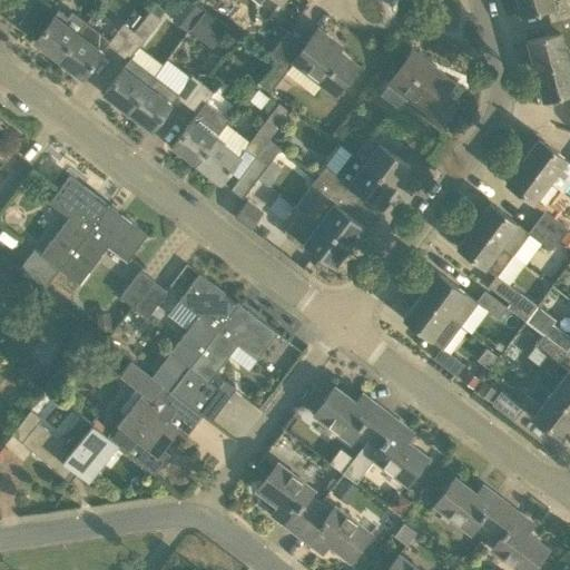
[(210,43),(224,22),(188,0),(183,0),(172,19),(210,43)]
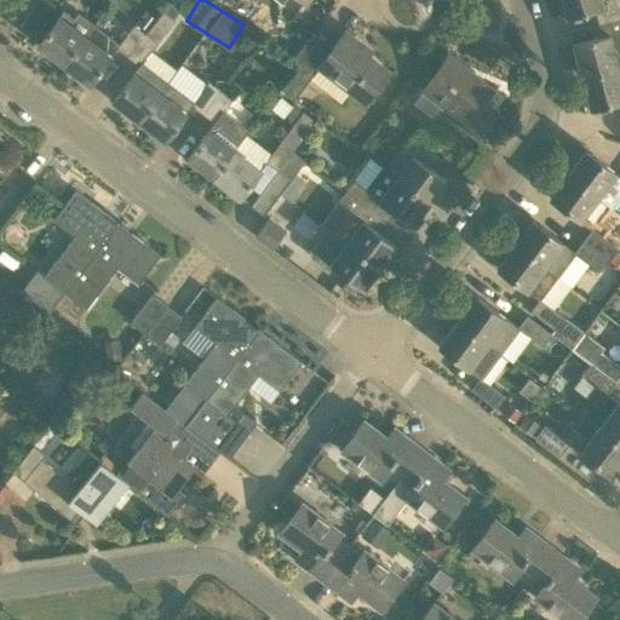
[(619,16),(619,0),(561,0),(566,17),(595,9),(598,23),(619,16)]
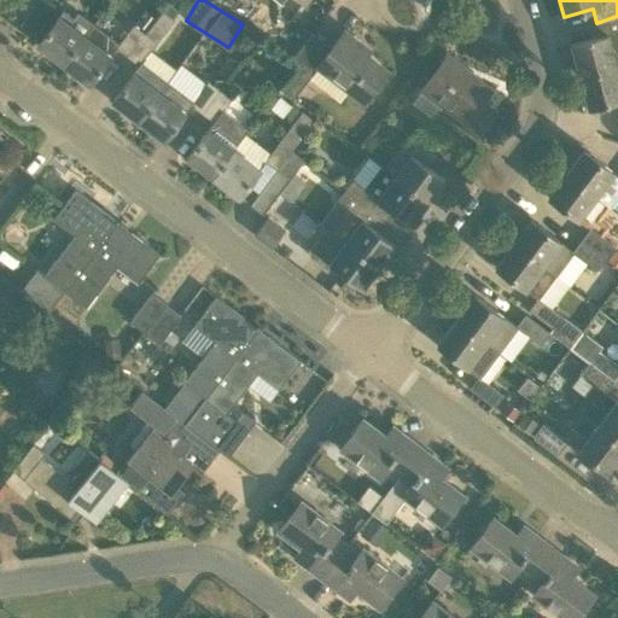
[(175,19),(174,18),(164,11),(163,11),(146,34),(128,57),(139,65),(112,100),(139,120),(168,81),(143,62),(175,19)]
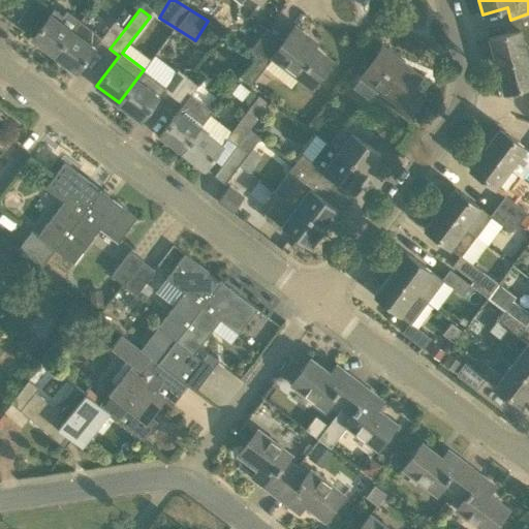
[(55,55),(80,21),(67,10),(59,21),(50,14),(32,37),(55,55)]
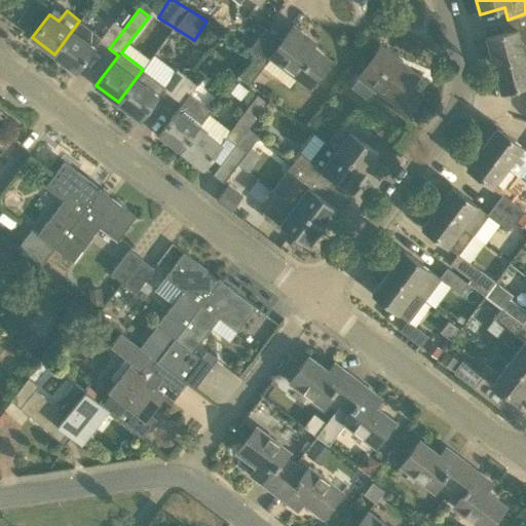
[(493,65),(525,57),(525,55),(525,13),(508,20),(511,31),(486,37),(493,65)]
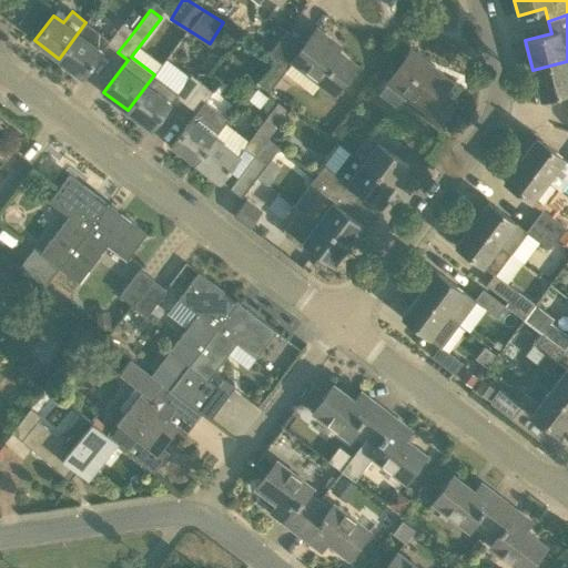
[(118,52),(134,31),(123,22),(110,40),(85,22),(59,59),(82,77),(107,44),(118,52)]
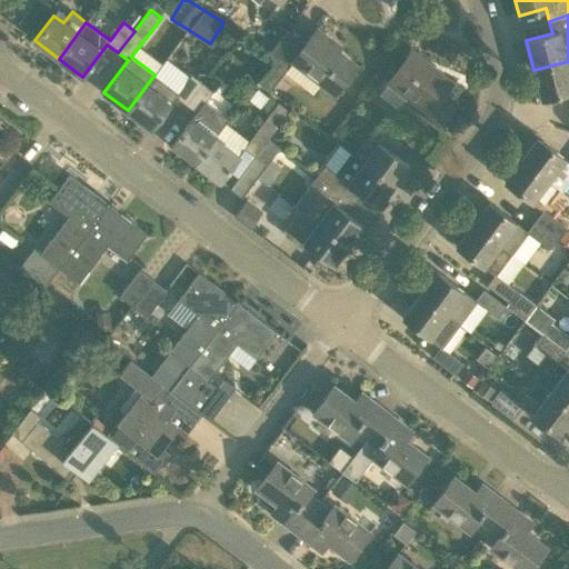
[(317,29),(292,60),(321,82),(336,93),(357,66),(330,46),(333,41),(317,29)]
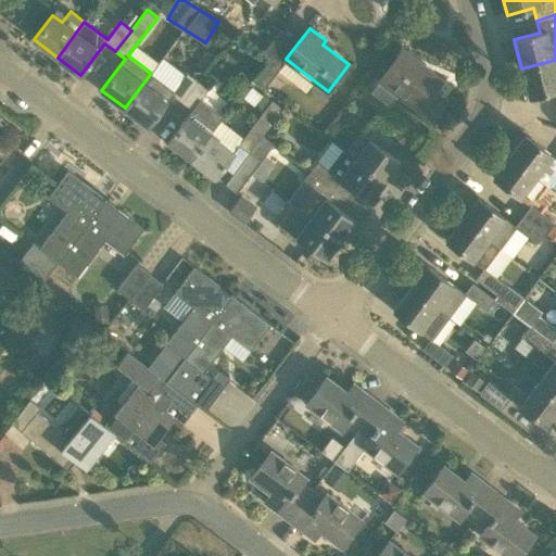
[(445,101),(433,91),(442,80),(402,50),(380,79),(397,93),(418,110),(415,114),(428,124),(445,101)]
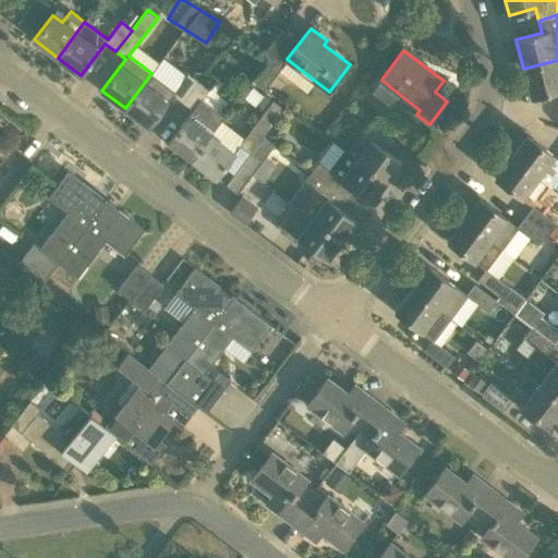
[(281,68),(280,67),(270,59),(254,80),(265,88),(279,71),(281,68)]
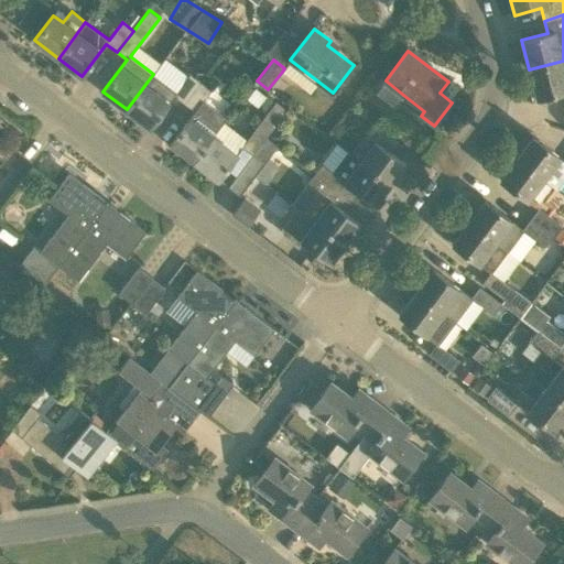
[(563,60),(563,61),(529,69),(537,99),(563,91),(563,95),(563,60)]
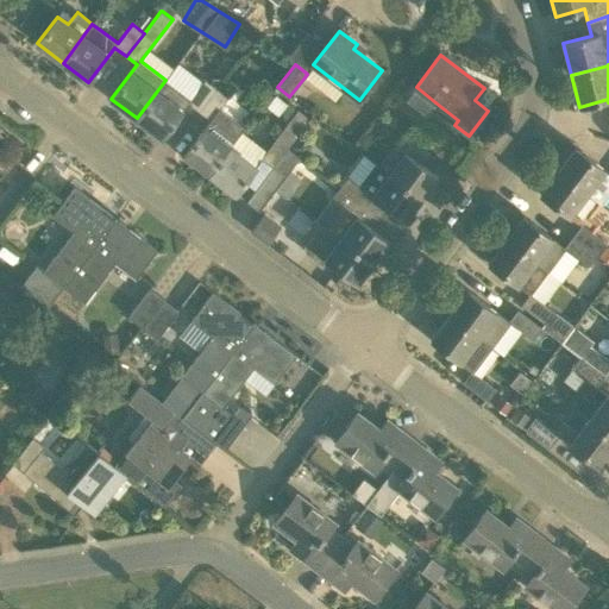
[(190,99),(165,80),(137,118),(162,138),(188,102),(200,112),(217,88),(206,80),(190,99)]
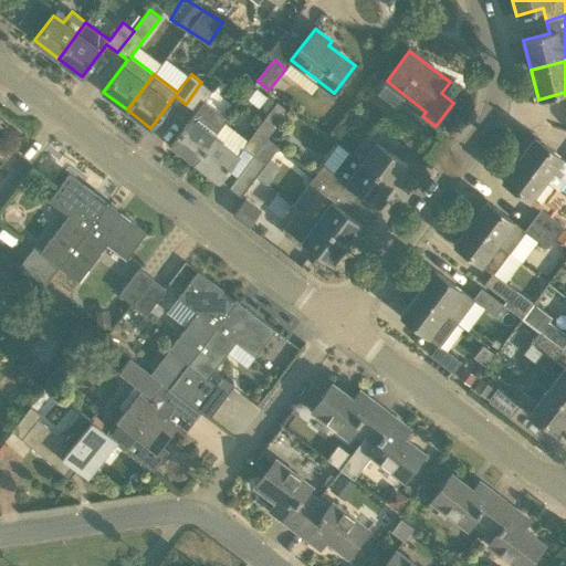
[(196,161),(215,137),(220,130),(227,121),(213,111),(203,103),(212,91),(201,82),(186,104),(196,112),(171,144),(196,161)]
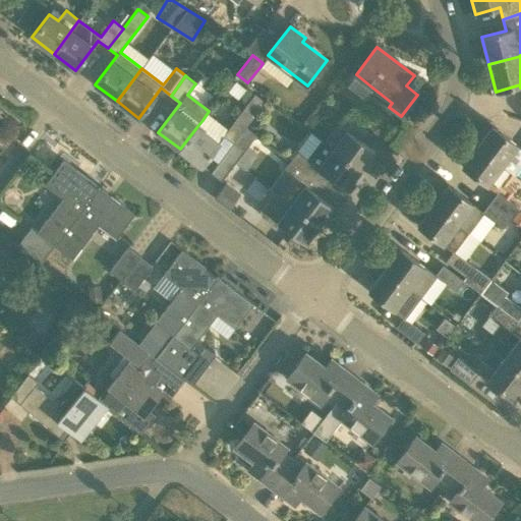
[(228,129),(224,135),(234,142),(246,127),(253,117),(243,109),(228,129)]
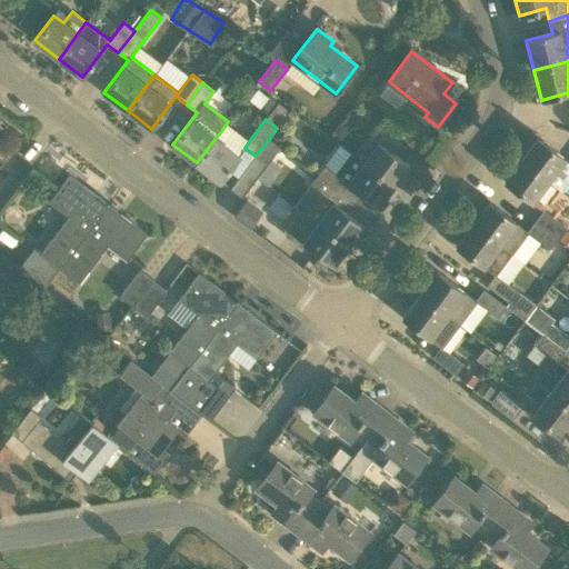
[(371,137),(378,141),(362,161),(395,186),(409,166),(395,153),(401,143),(379,127),(371,137)]
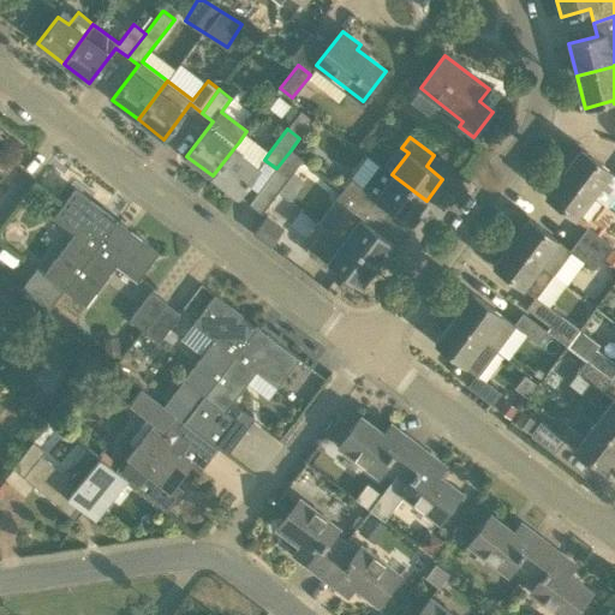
[(303,139),(294,149),(306,157),(314,148),(303,139)]
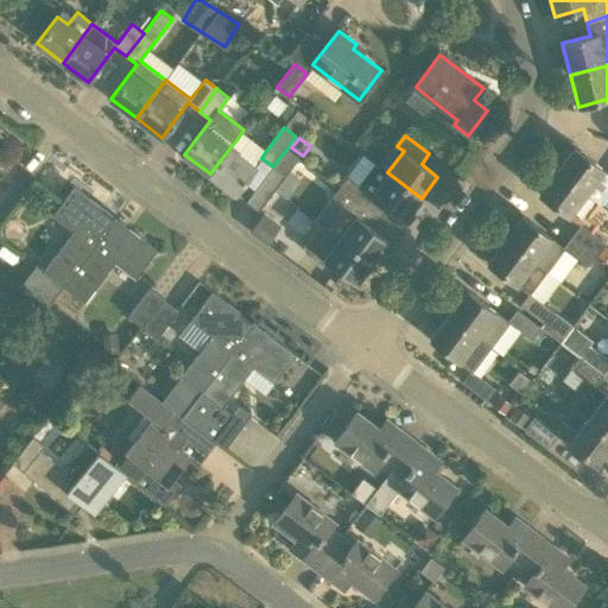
[(235,192),(261,159),(236,140),(230,147),(210,173),(235,192)]
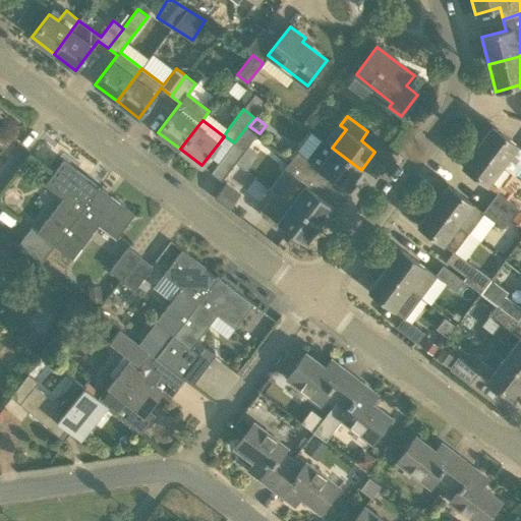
[(520,148),(518,146),(493,126),(477,147),(503,166),(515,175),(520,166),(520,148)]
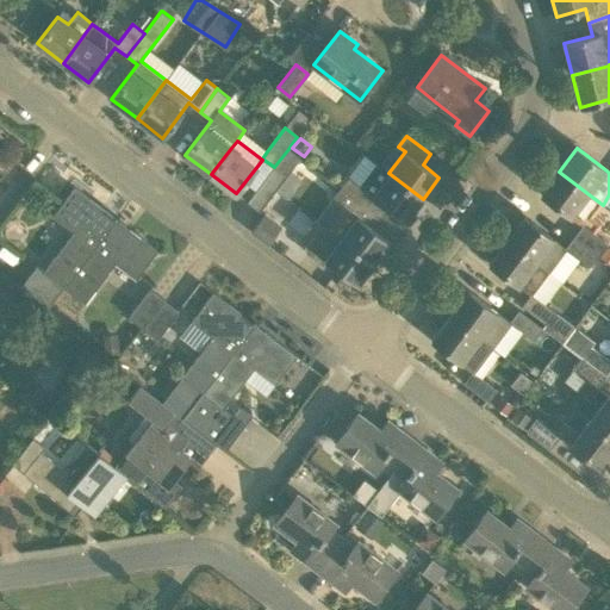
[(274,167),(286,176),(300,157),(288,149),(274,167)]
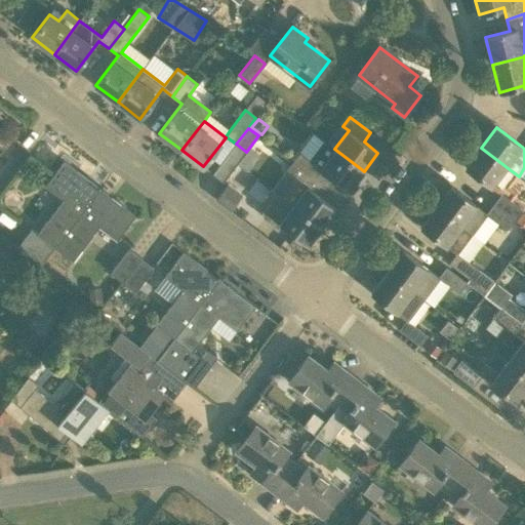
[(309,159),(323,139),(313,132),(299,152),(309,159)]
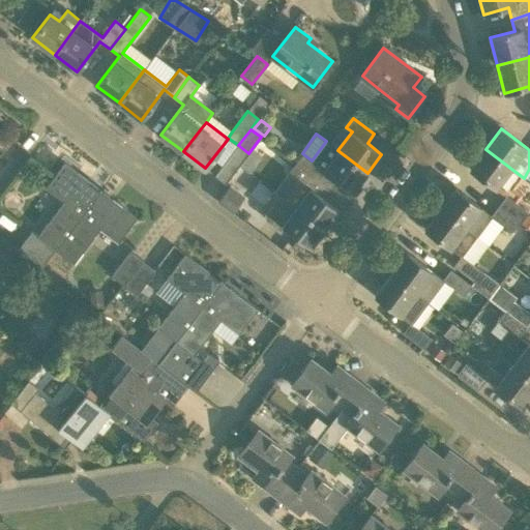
[(326,142),(312,160),(302,153),(295,163),(332,189),(339,181),(353,192),(367,173),(337,150),(329,144),(326,142)]
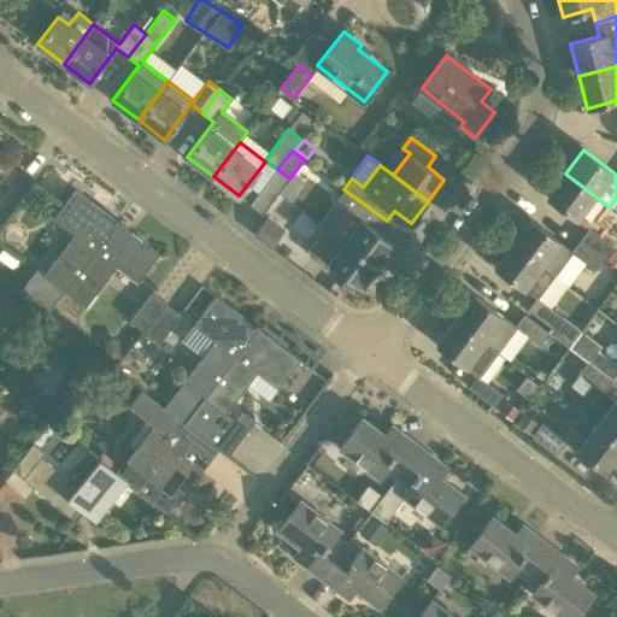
[(289,178),(277,169),(268,182),(280,192),(281,191),(287,182),(289,178)]
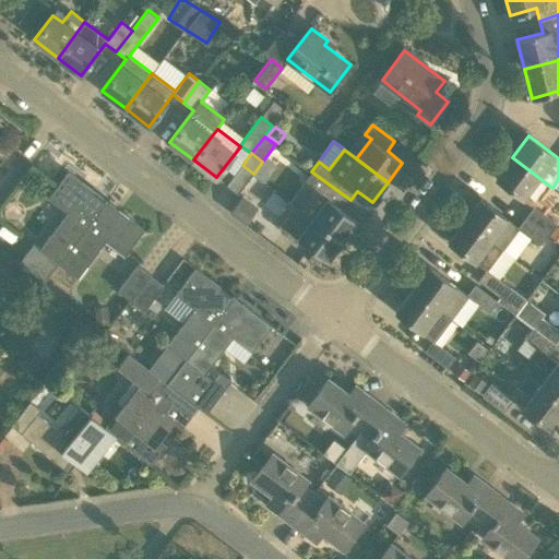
[(523,199),(539,178),(512,157),(496,178),(523,199)]
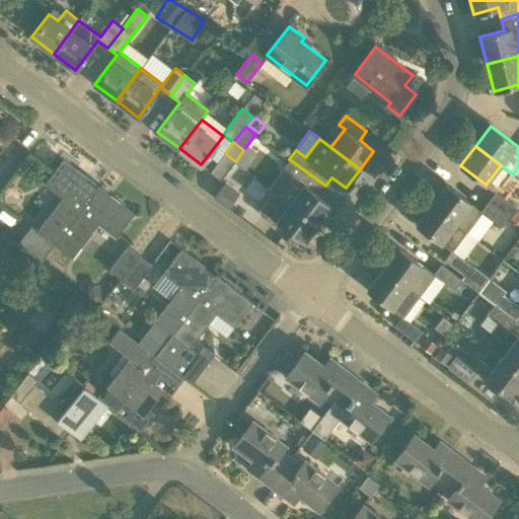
[(221,179),(235,161),(225,153),(211,172),(221,179)]
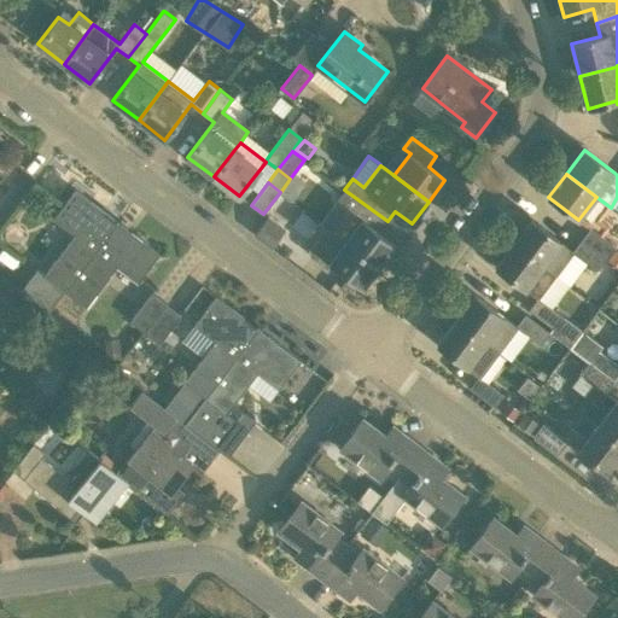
[(115,220),(75,190),(53,219),(75,234),(44,278),(36,272),(19,292),(48,314),(64,291),(65,291),(120,220),(117,217),(115,220)]
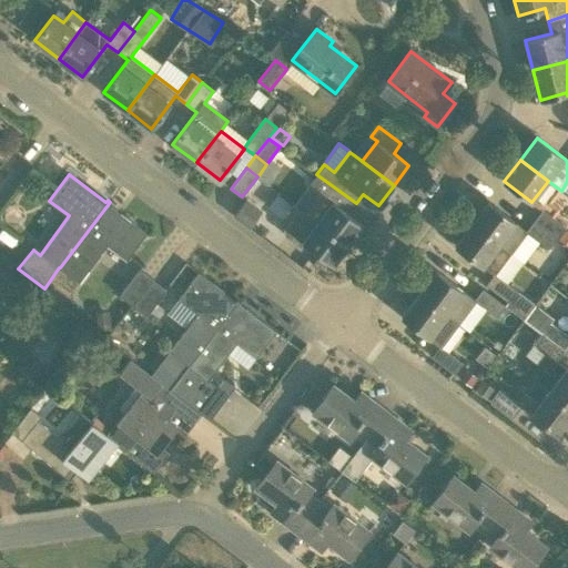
[(316,174),(308,184),(331,201),(316,221),(317,222),(348,245),(363,224),(348,213),(356,203),(316,174)]
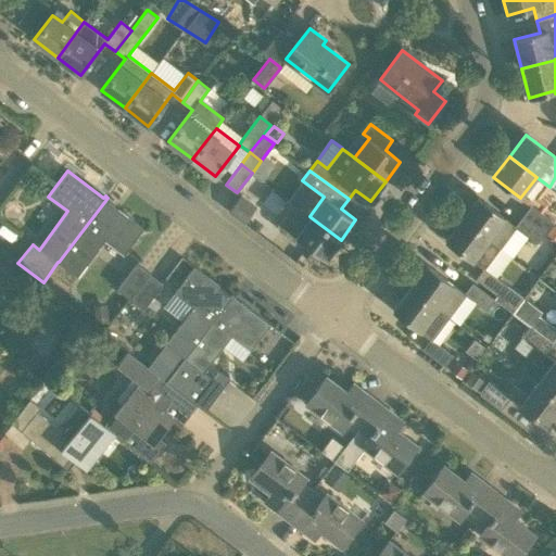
[(244,223),(245,222),(241,219),(253,204),(241,196),(229,211),(244,223)]
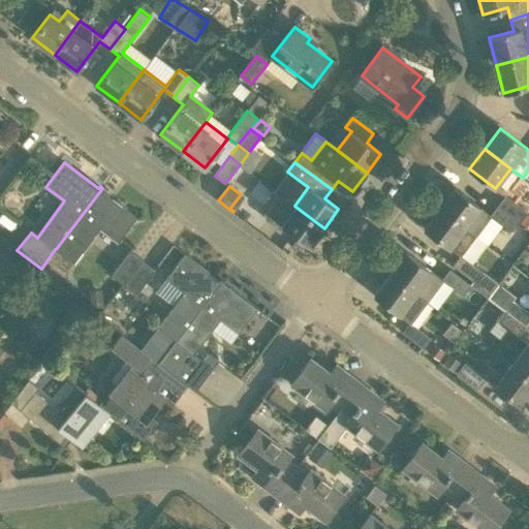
[(118,242),(137,217),(102,191),(104,189),(102,188),(56,249),(73,263),(100,228),(118,242)]
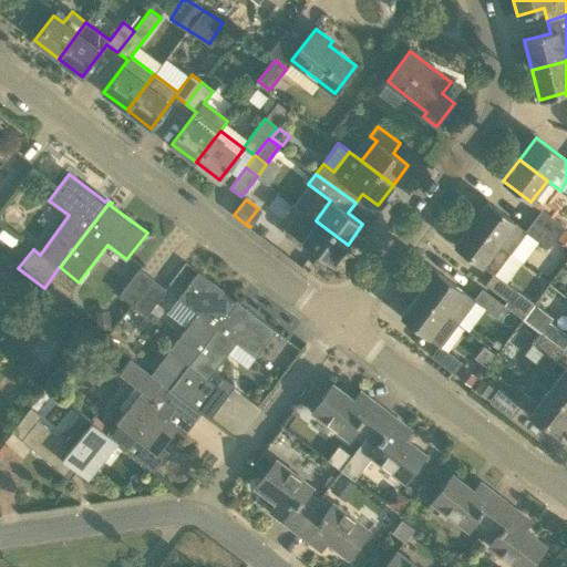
[(511,253),(519,240),(508,233),(515,223),(487,202),(471,224),(511,253)]
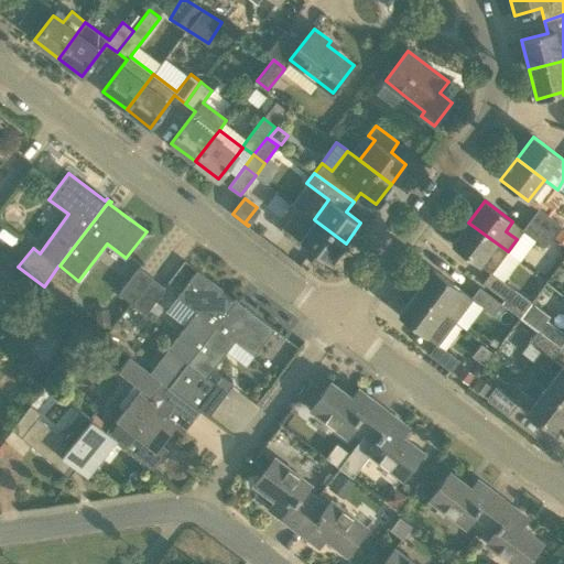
[(314,219),(292,203),(291,202),(282,214),(289,218),(282,228),(282,232),(299,245),(301,241),(331,263),(346,243),(315,220),(314,219)]
